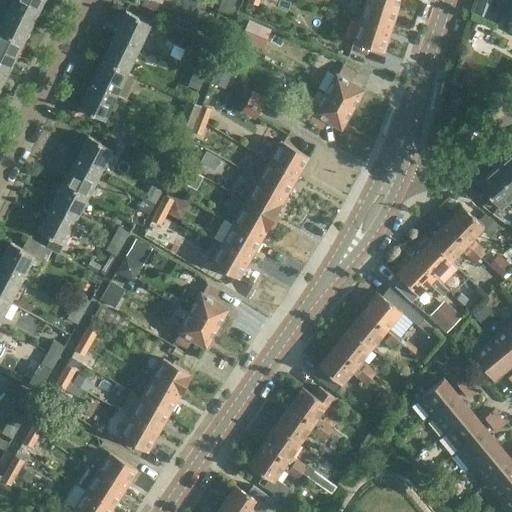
[(0,0),(0,3),(8,7),(33,19),(42,0),(0,0)]
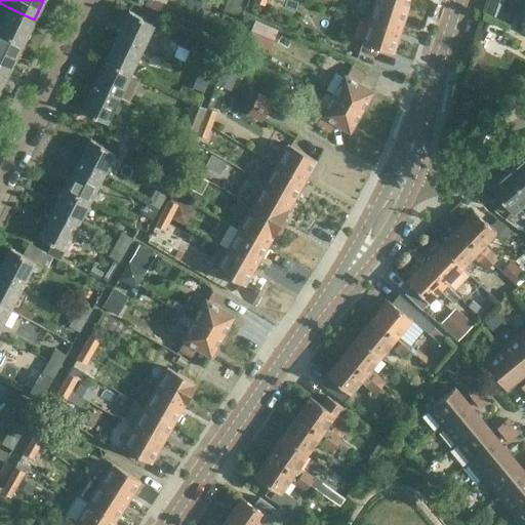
[(162,0),(145,0),(144,4),(158,10),(162,0)]
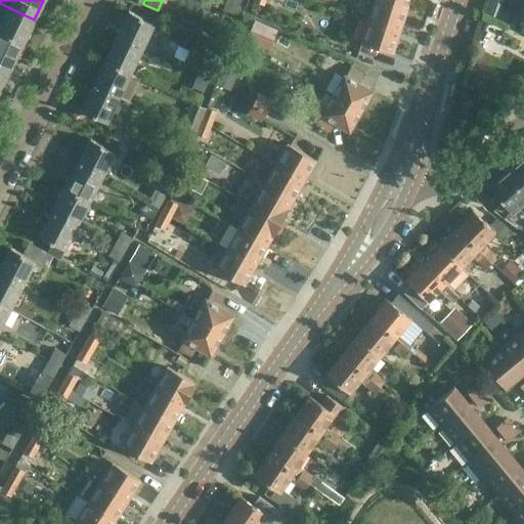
[(237,3),(230,0),(225,0),(222,9),(223,10),(221,15),(231,18),(233,14),(237,3)]
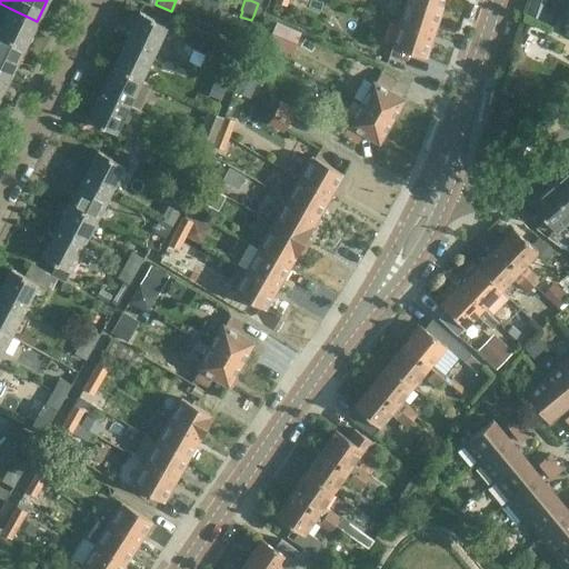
[(441,9),(412,0),(405,0),(399,21),(433,32),(441,9)]
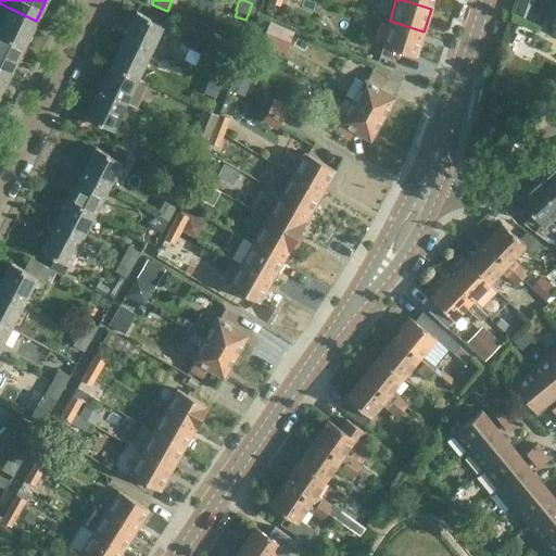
[(403,0),(431,9),(433,0),(403,0)]
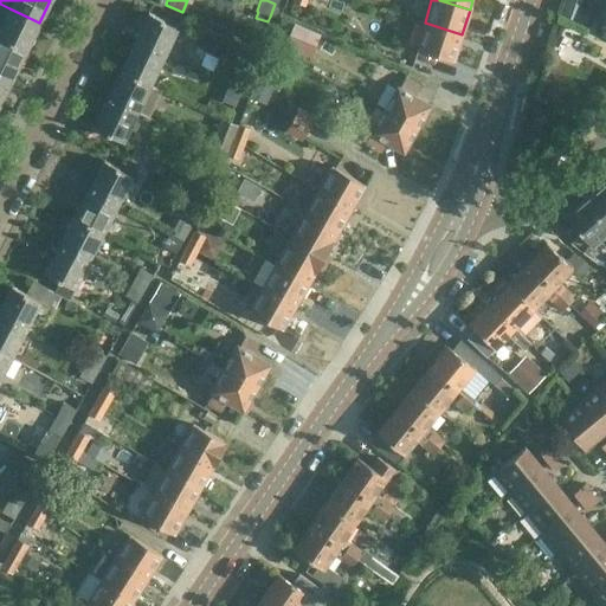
[(0,27),(0,38),(25,51),(39,23),(10,8),(0,27)]
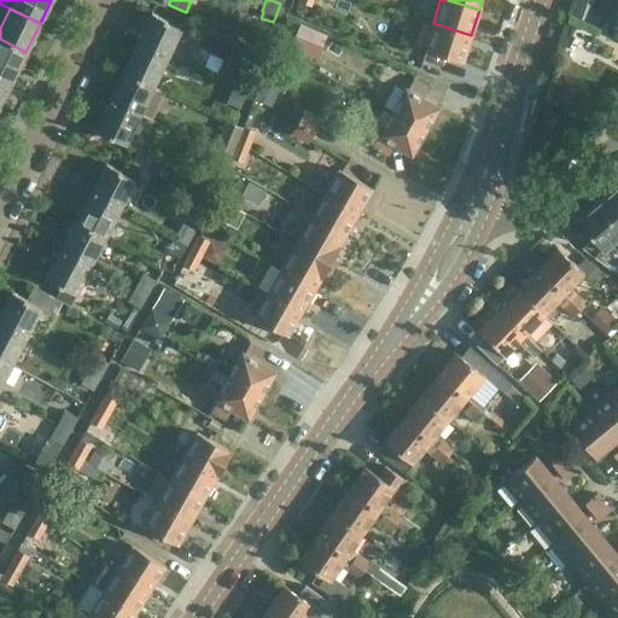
[(138,42),(168,57),(181,28),(167,21),(167,19),(151,12),(138,42)]
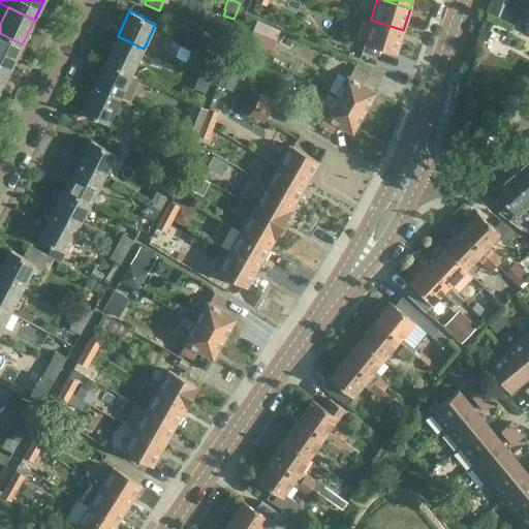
[(243,17),(240,27),(251,31),(254,21),(243,17)]
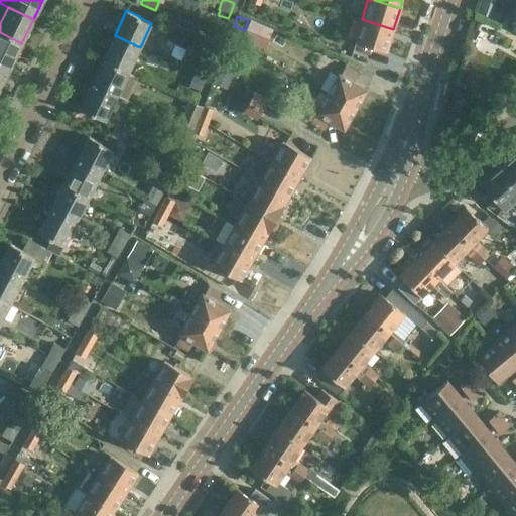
[(393,29),(362,19),(355,40),(386,51),(393,29)]
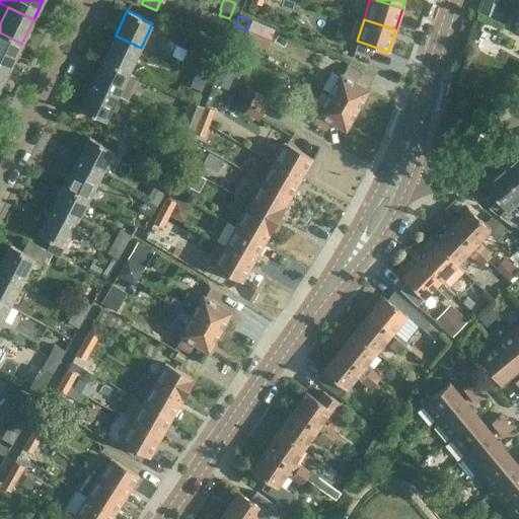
[(0,32),(0,63),(9,68),(21,44),(0,32)]
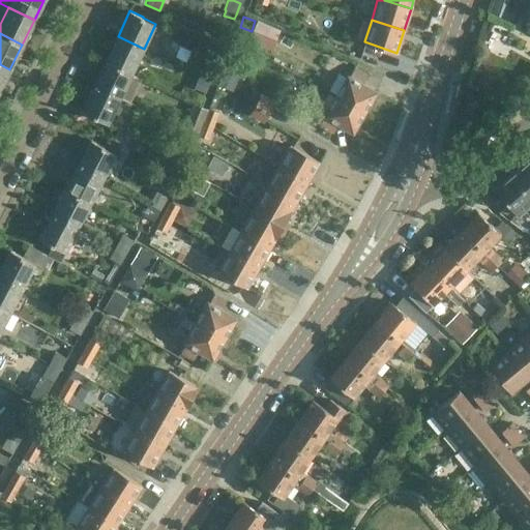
[(118,36),(106,61),(131,74),(144,49),(118,36)]
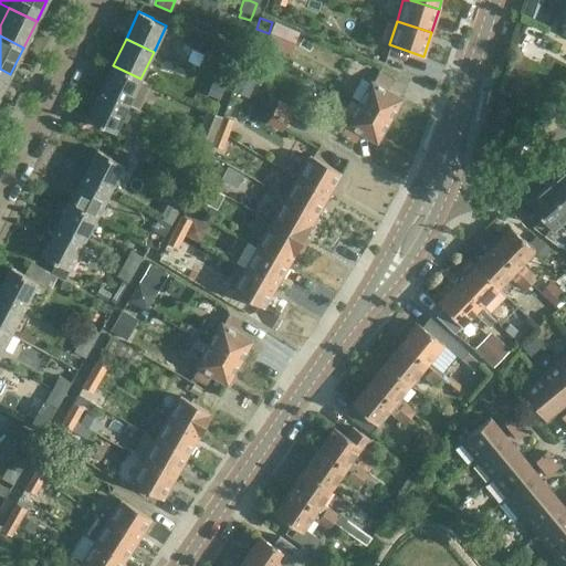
[(113,65),(100,92),(128,105),(140,79),(113,65)]
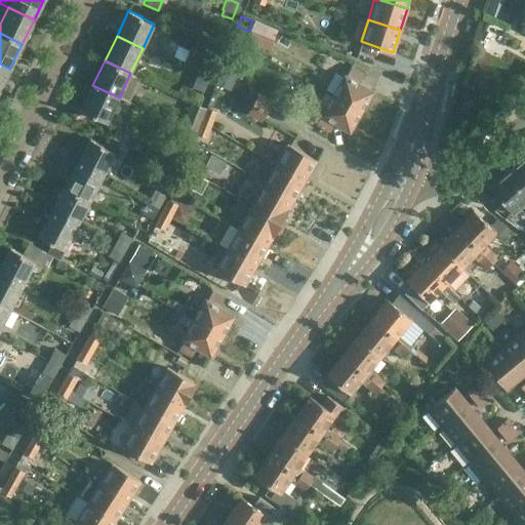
[(196,75),(208,79),(213,67),(201,62),(196,75)]
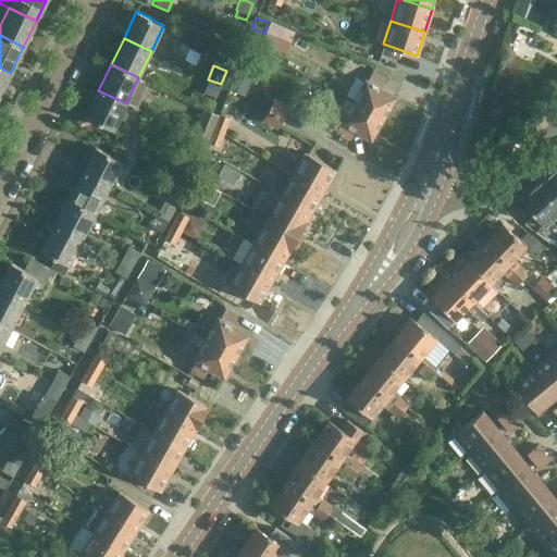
[(0,67),(0,94),(10,73),(0,67)]
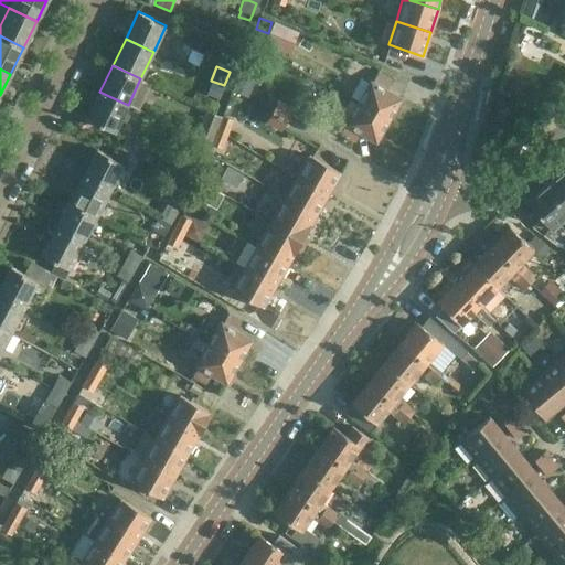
[(356,103),(388,120),(401,98),(384,88),(390,80),(376,73),(372,82),(370,81),(356,103)]
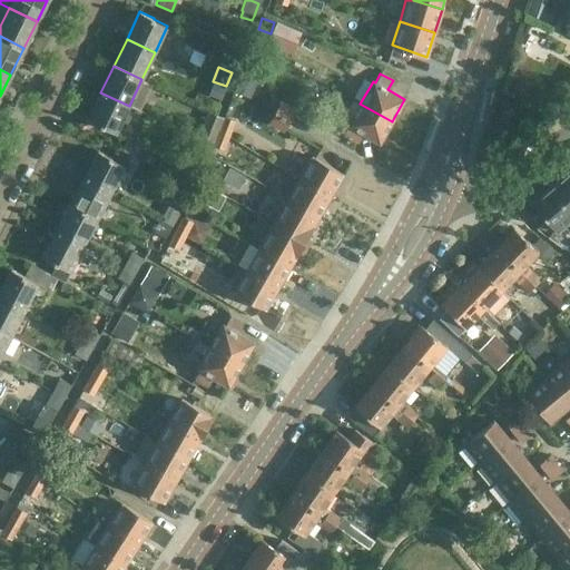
[(226,86),(213,81),(207,95),(220,100),(226,86)]
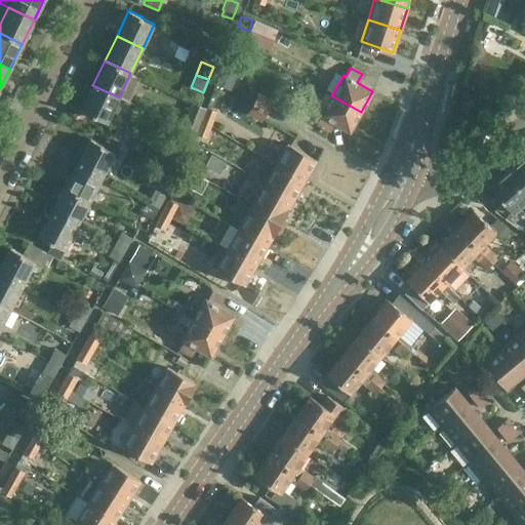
[(119,97),(92,85),(80,110),(94,117),(95,116),(107,122),(119,97)]
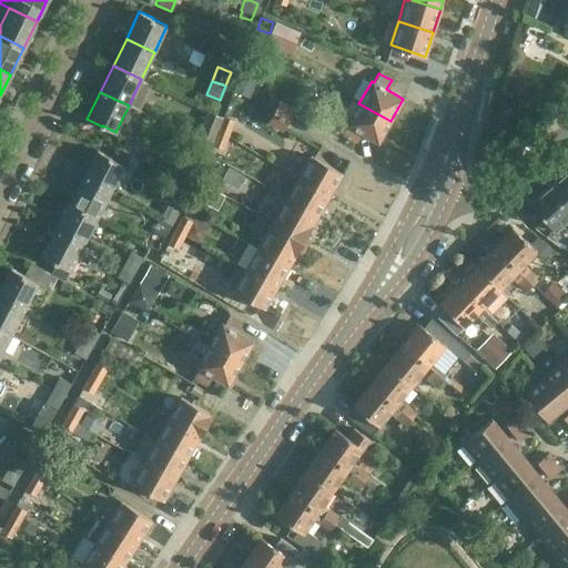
[(265,122),(282,131),(294,108),(279,99),(265,122)]
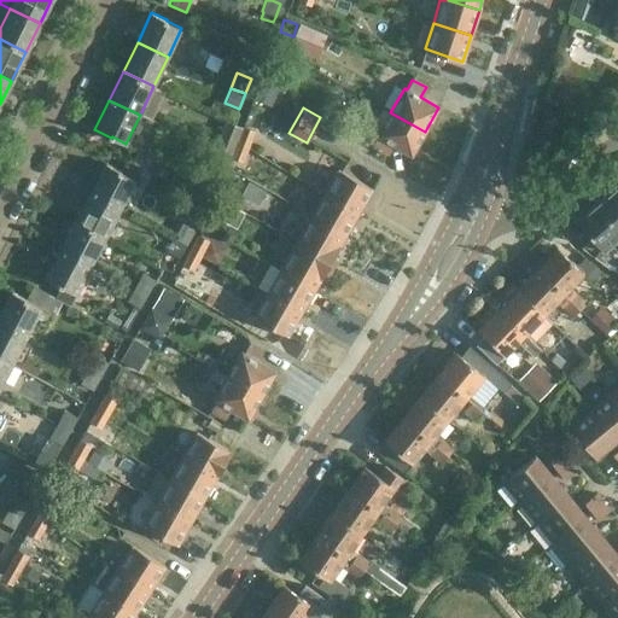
[(425,132),(390,112),(371,147),(386,156),(392,146),(410,156),(425,132)]
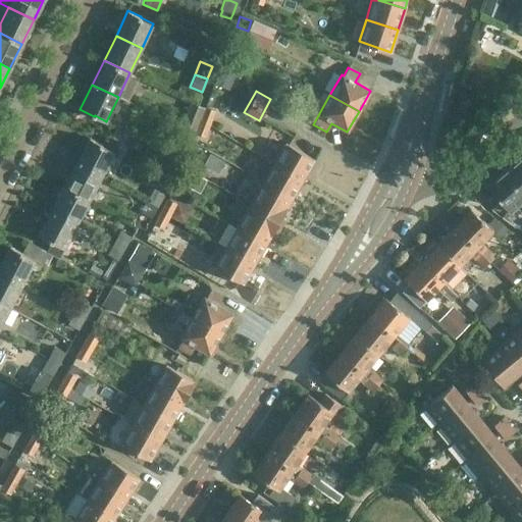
[(181,128),(194,134),(195,134),(199,120),(203,110),(191,106),(186,118),(181,128)]
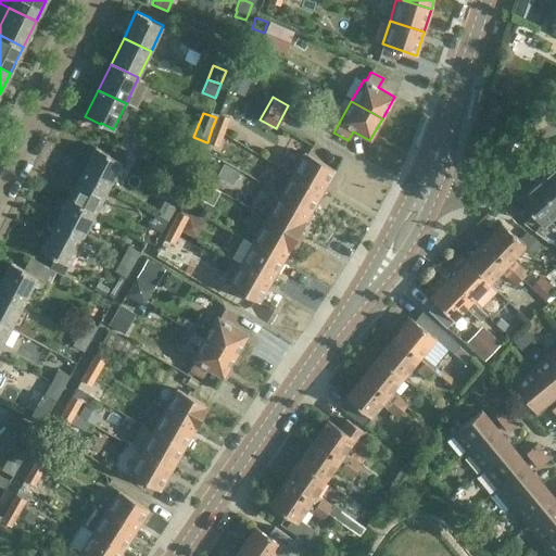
[(212,128),(223,133),(229,118),(217,114),(216,117),(212,128)]
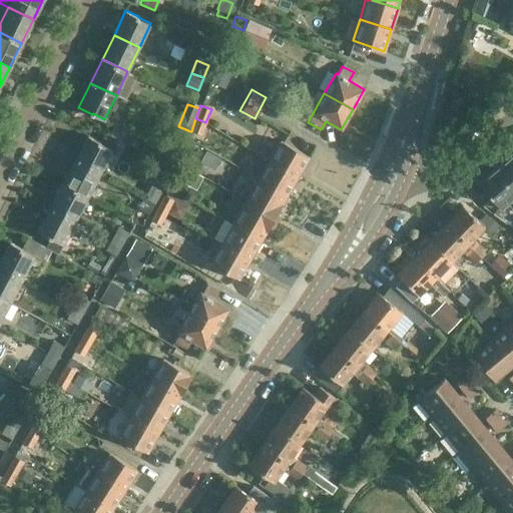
[(191,131),(200,135),(205,122),(195,118),(191,131)]
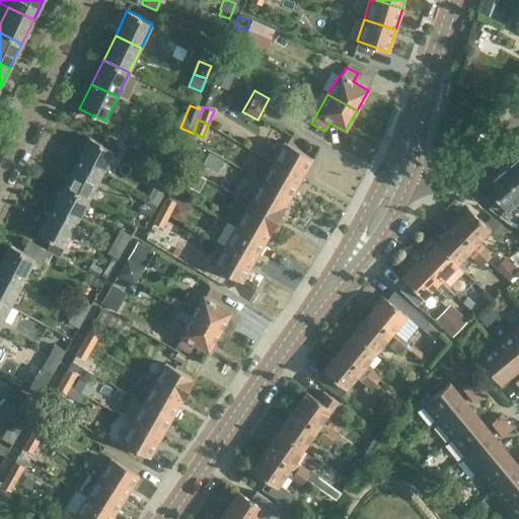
[(112,137),(135,148),(141,135),(118,124),(112,137)]
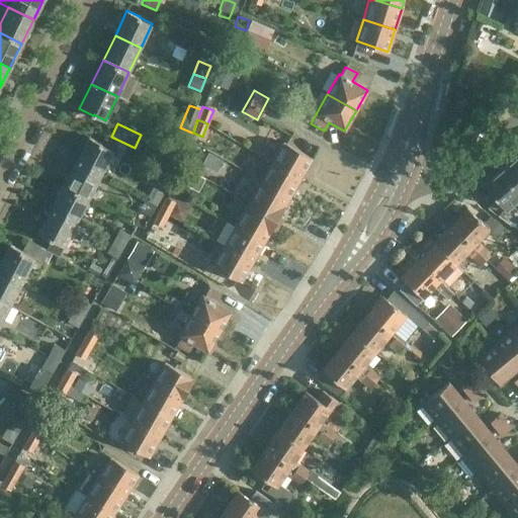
[(192,133),(180,127),(176,139),(188,144),(192,133)]
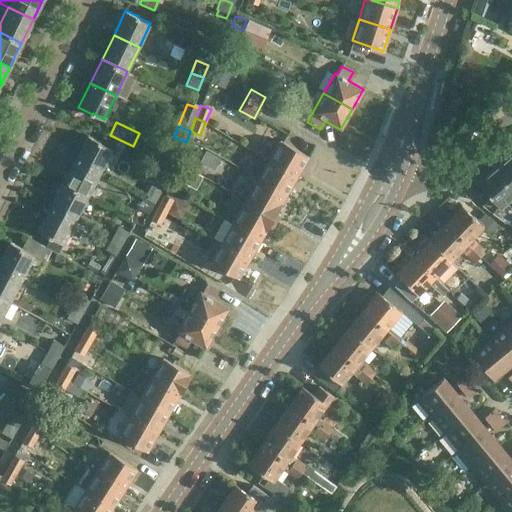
[(75,160),(99,172),(111,150),(99,143),(100,142),(87,135),(75,160)]
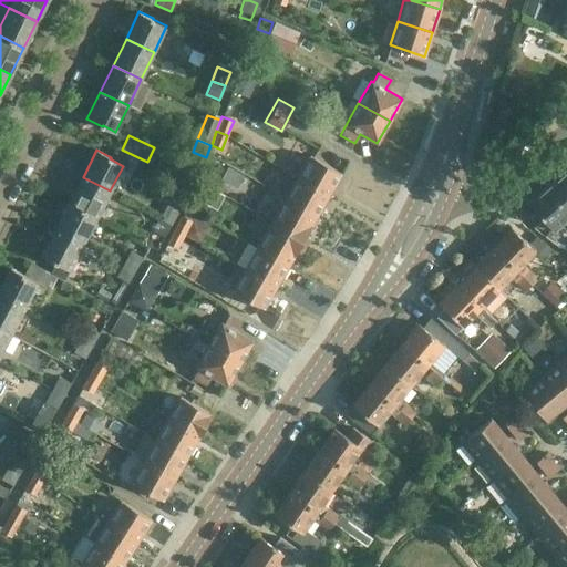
[(297,178),(328,196),(341,174),(310,156),(298,177),(297,178)]
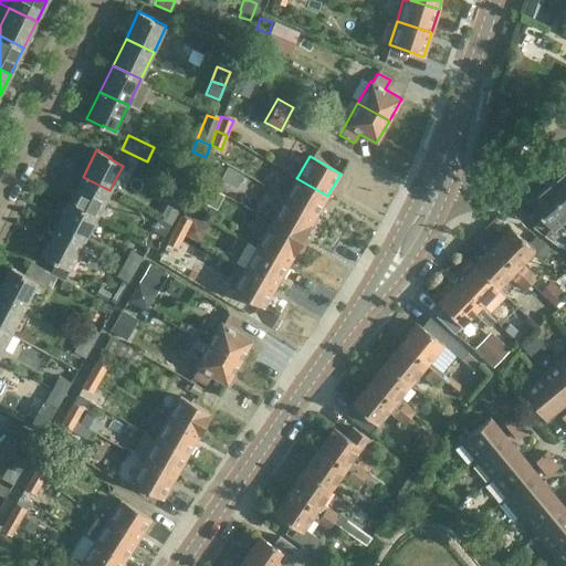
[(197,184),(208,189),(217,174),(205,168),(197,184)]
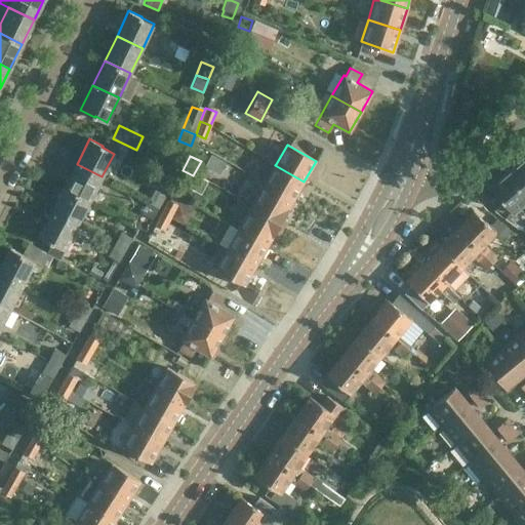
[(271,172),(264,187),(291,203),(304,182),(275,165),(276,164),(268,160),(264,167),(271,172)]
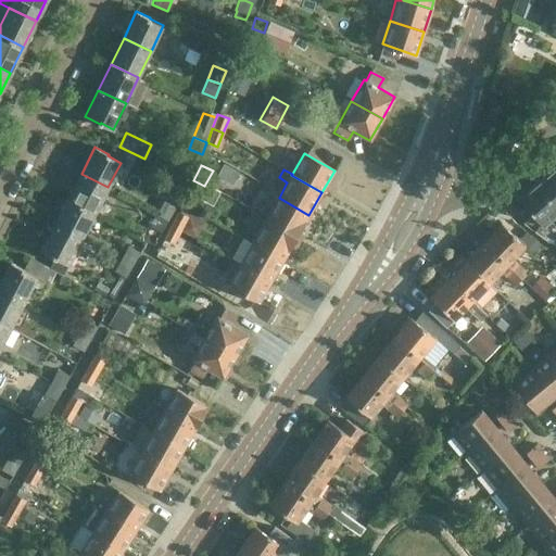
[(534,185),(555,209),(555,177),(551,172),(534,185)]
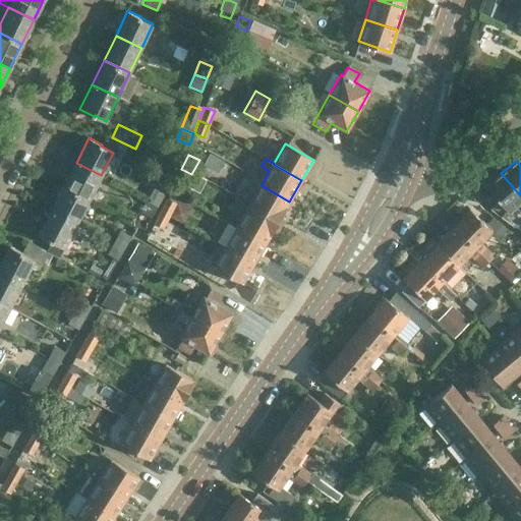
[(76,163),(63,186),(89,199),(101,175),(76,163)]
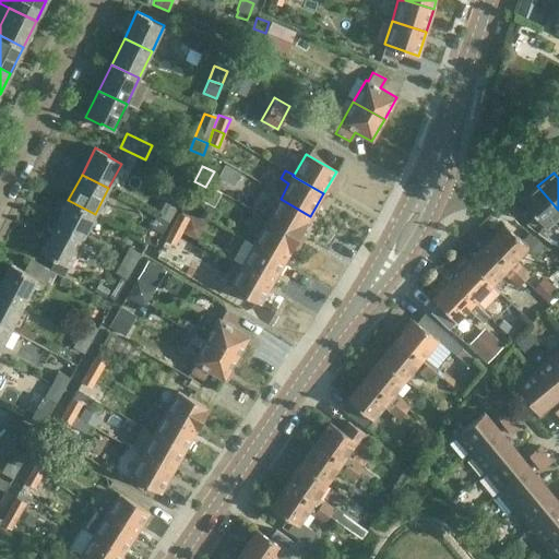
[(205,187),(194,181),(188,193),(190,194),(183,204),(186,205),(183,209),(193,213),(195,210),(193,209),(199,199),(205,187)]
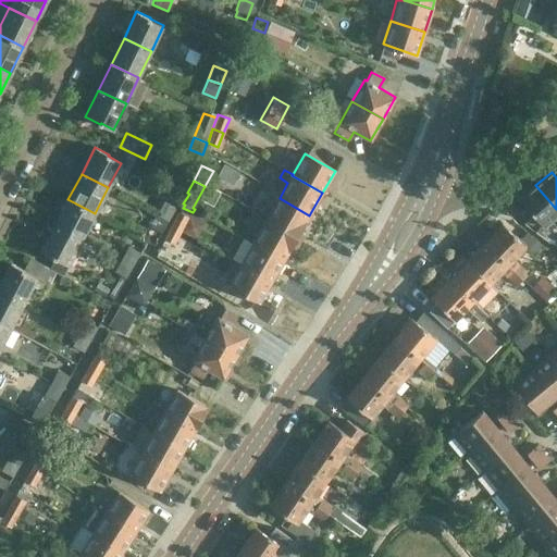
[(556,209),(535,185),(518,200),(541,227),(554,217),(556,220),(556,209)]
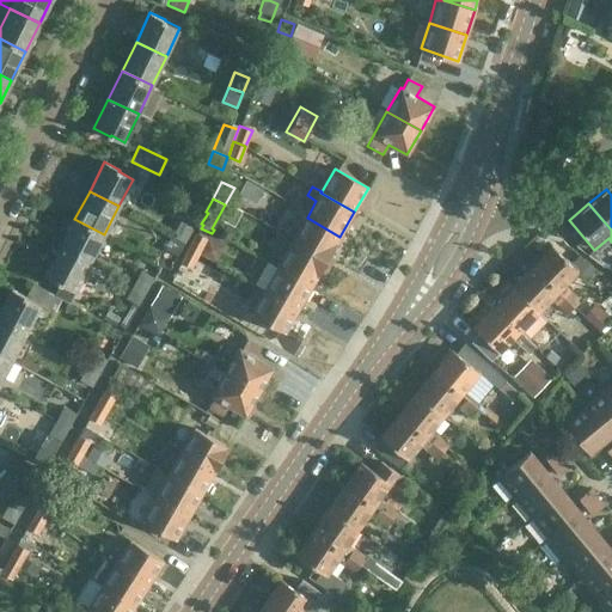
[(293,242),(326,261),(340,237),(307,218),(293,242)]
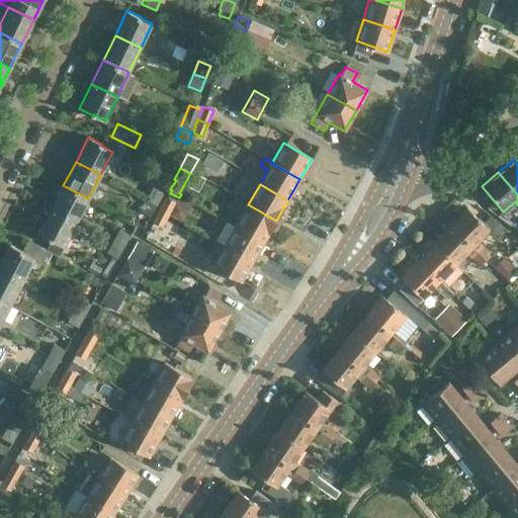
[(88,198),(63,185),(51,208),(76,222),(88,198)]
